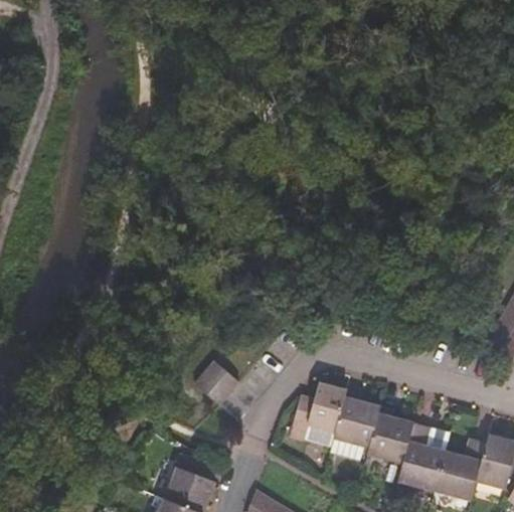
[(513,298),(481,356),(510,364),(511,363),(513,357),(513,298)]
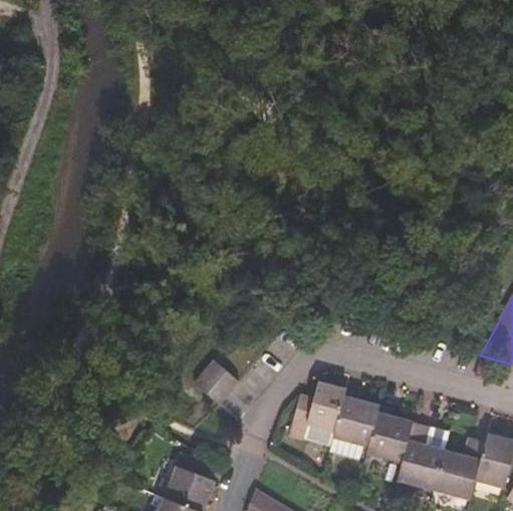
[(210,354),(206,359),(231,381),(235,376),(210,354)]
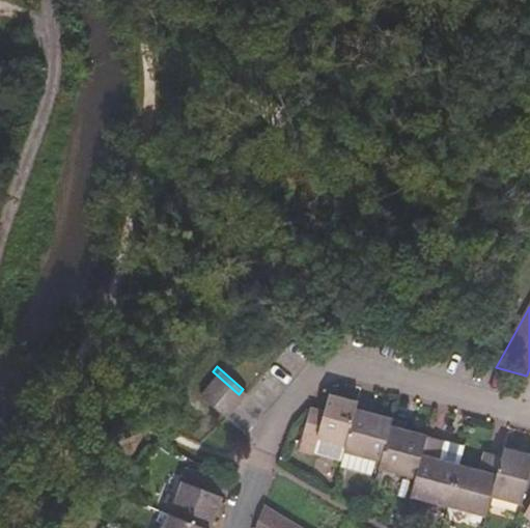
[(204,382),(229,405),(239,394),(213,371),(204,382)]
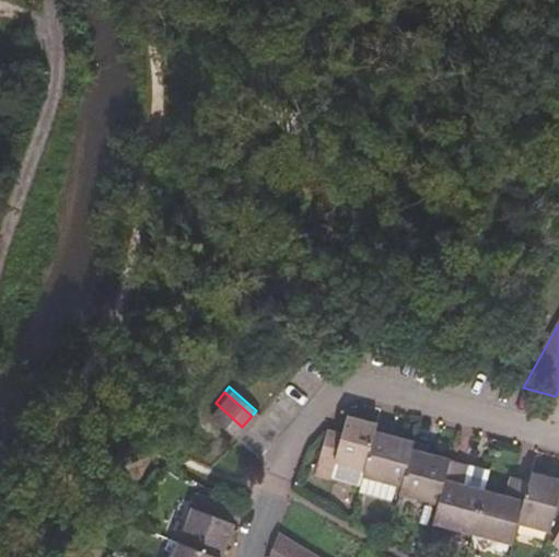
[(233,437),(242,427),(216,403),(207,413),(233,437)]
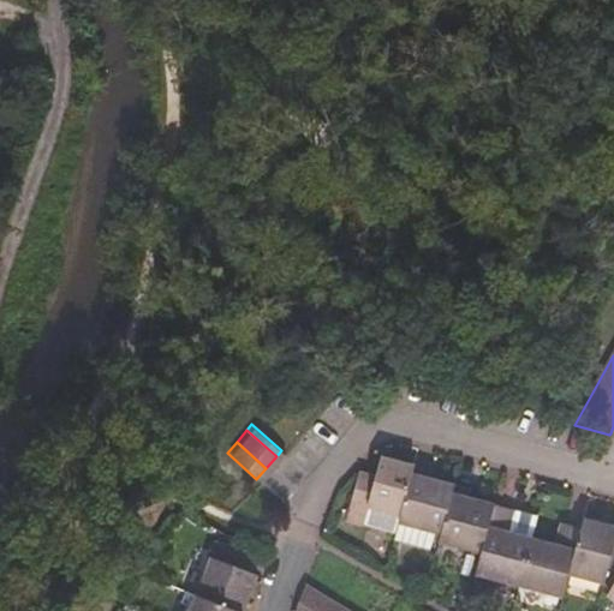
[(355,505),(400,516),(413,467),(387,460),(381,480),(363,475),(355,505)]
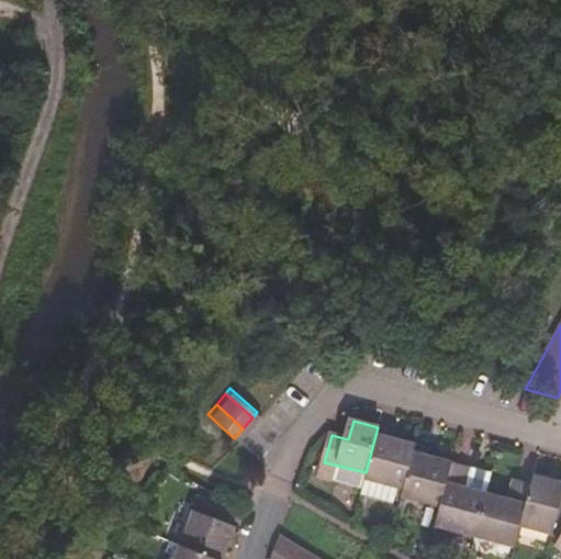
[(366,472),(363,478),(402,489),(414,444),(393,438),(394,432),(378,427),(366,472)]
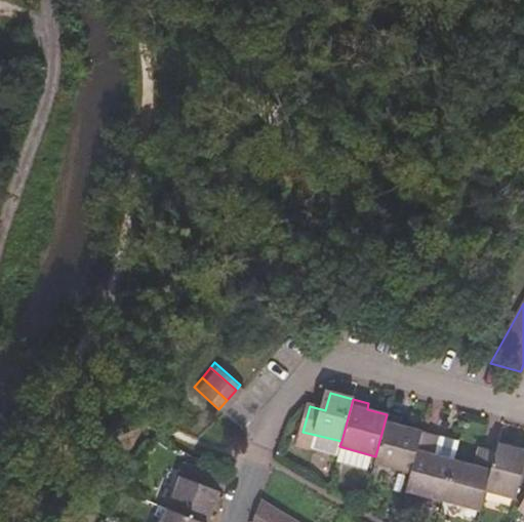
[(374,464),(410,475),(421,431),(401,426),(403,417),(387,414),(375,456),(374,464)]
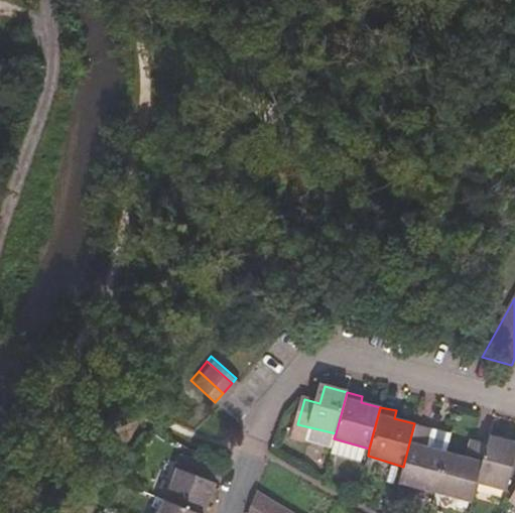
[(399,482),(435,492),(445,452),(425,446),(429,427),(414,423),(403,467),(399,482)]
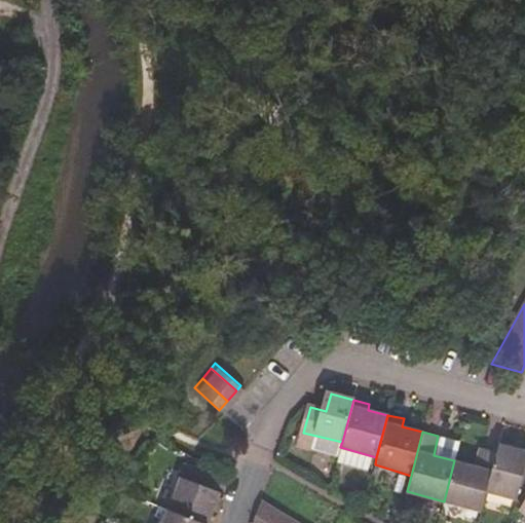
[(524,488),(524,452),(498,445),(496,452),(487,487),(520,496),(523,487),(524,488)]
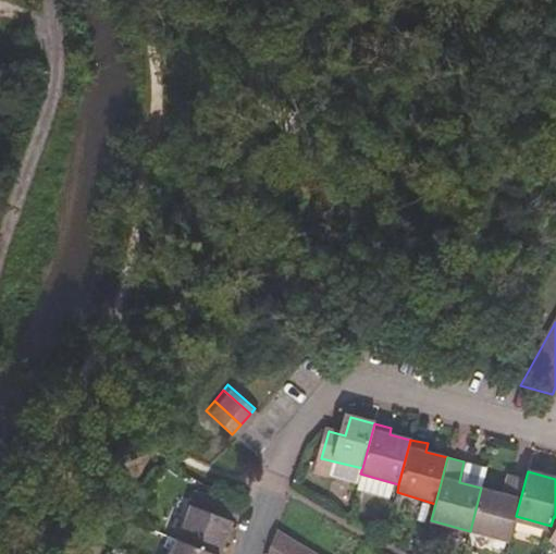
[(470,531),(508,542),(516,516),(526,479),(510,475),(504,494),(481,488),(470,531)]
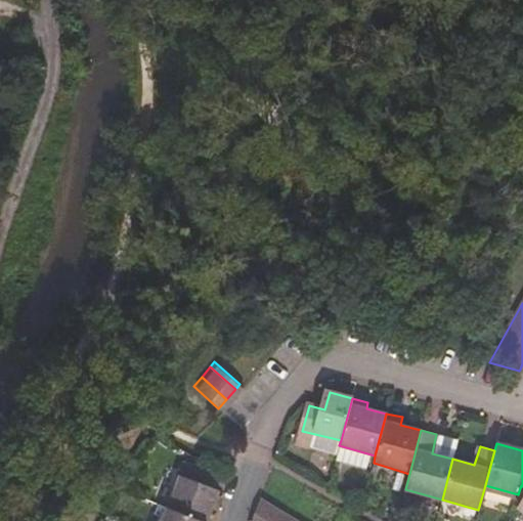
[(337,448),(334,461),(364,469),(367,457),(337,448)]
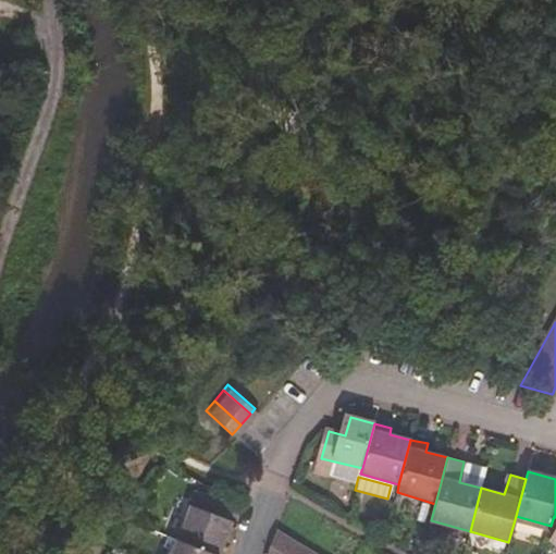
[(189,506),(176,540),(210,553),(220,553),(232,524),(225,520),(231,506),(201,494),(196,508),(189,506)]
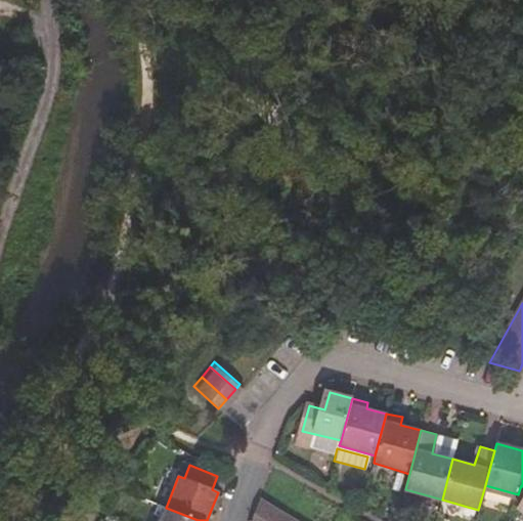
[(285,520),(288,517),(260,500),(251,520),(285,520)]
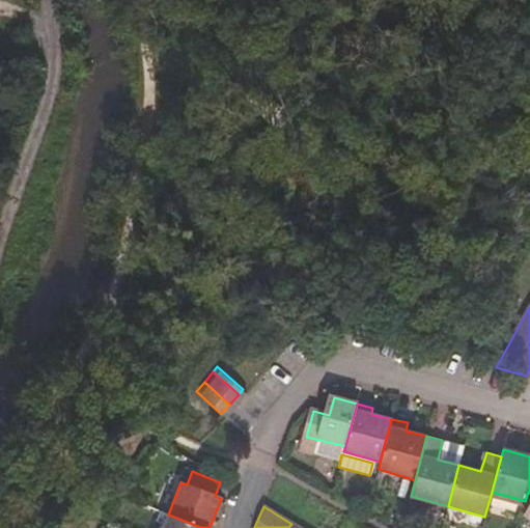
[(168,515),(162,527),(200,527),(168,515)]
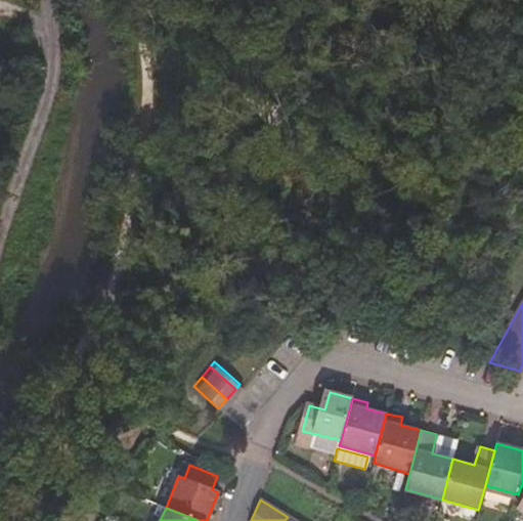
All buildings are outlined.
